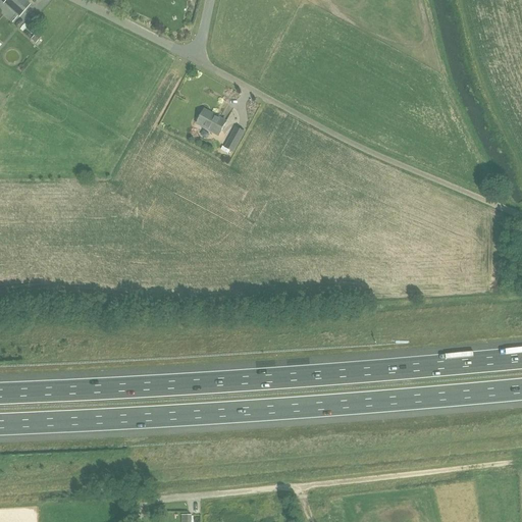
[(19,16),(30,4),(23,0),(7,0),(5,3),(19,16)]
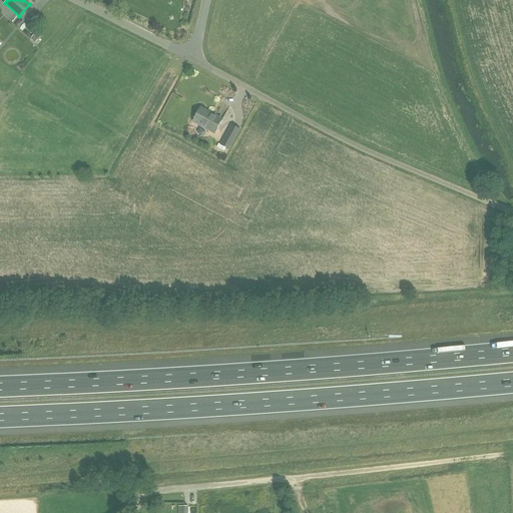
[(40,37),(35,32),(31,38),(36,42),(38,39),(39,38),(40,37)]
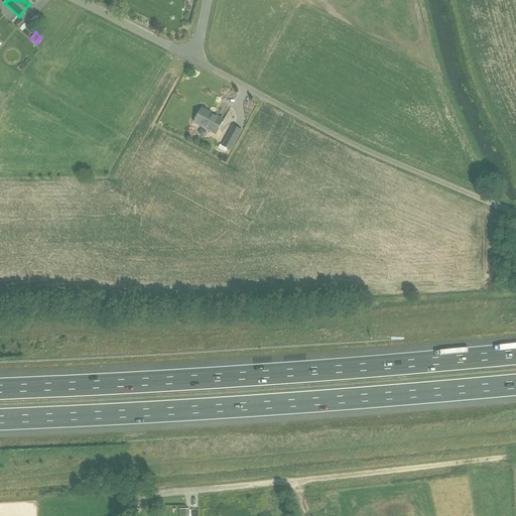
[(217,134),(224,121),(203,109),(195,122),(217,134)]
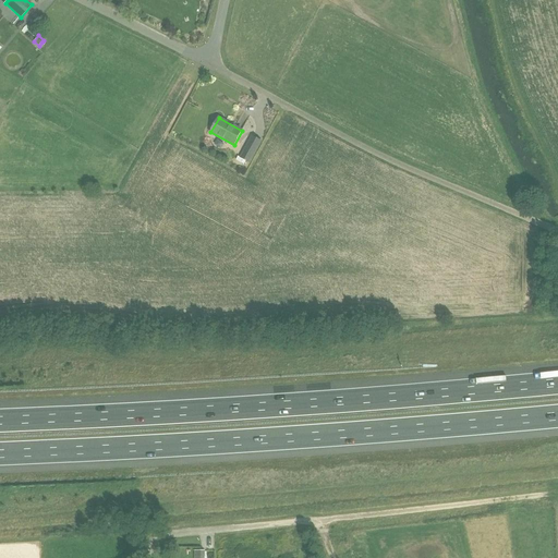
[(250,162),(262,142),(253,136),(241,157),(246,160),(250,162)]
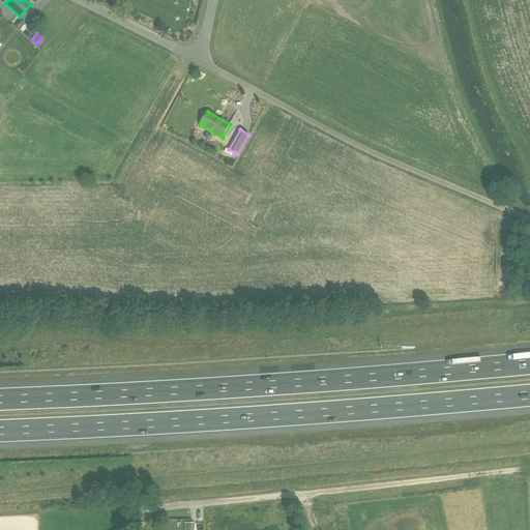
[(234,152),(229,149),(227,148),(225,152),(232,156),(234,152)]
